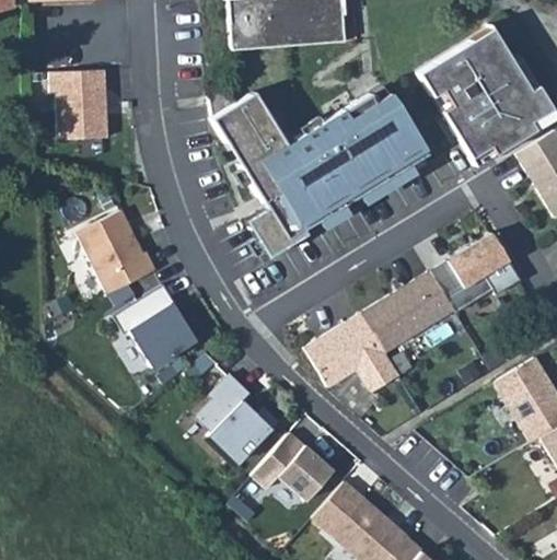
[(0,0),(0,10),(12,8),(11,0),(0,0)]
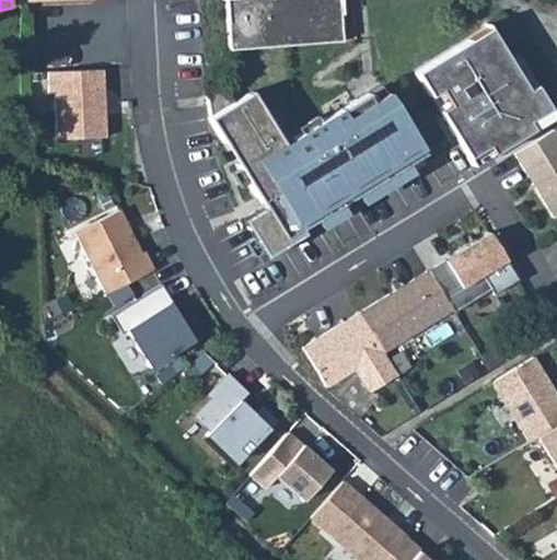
[(222,0),(228,49),(344,38),(339,0),(222,0)]
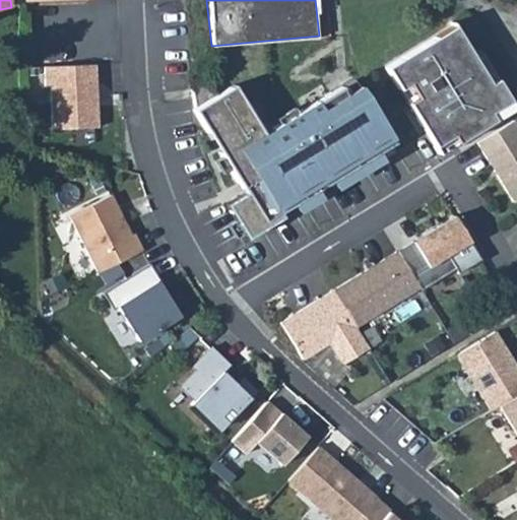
[(450,21),(382,64),(396,86),(405,81),(414,94),(406,100),(423,126),(440,115),(455,137),(492,114),(487,108),(508,94),(495,74),(487,79),(450,21)]
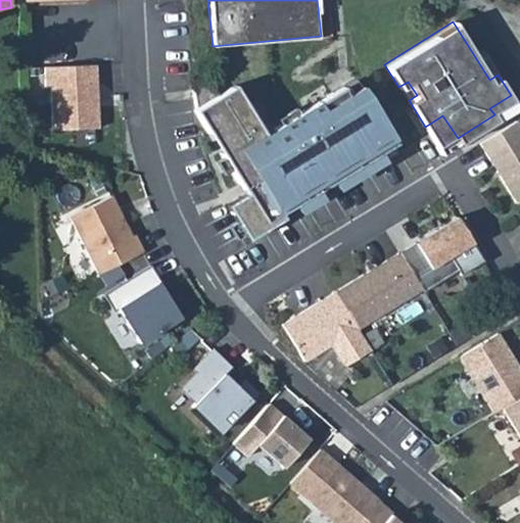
[(97,65),(46,67),(47,87),(52,87),(54,130),(100,128),(97,65)]
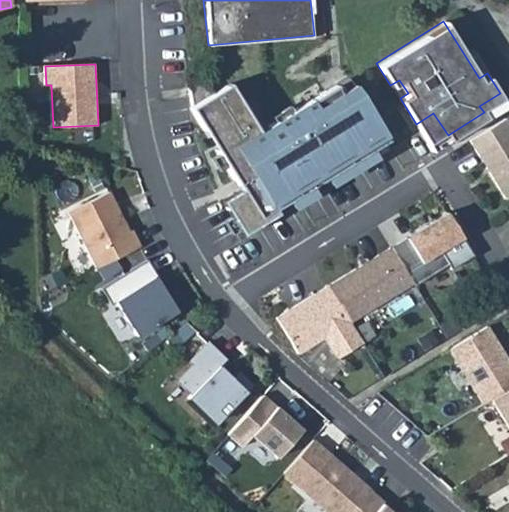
[(190,81),(194,107),(192,108),(204,127),(213,122),(227,145),(219,150),(243,190),(233,196),(250,224),(389,140),(355,85),(342,93),(338,85),(261,131),(232,83),(216,93),(207,78),(190,81)]
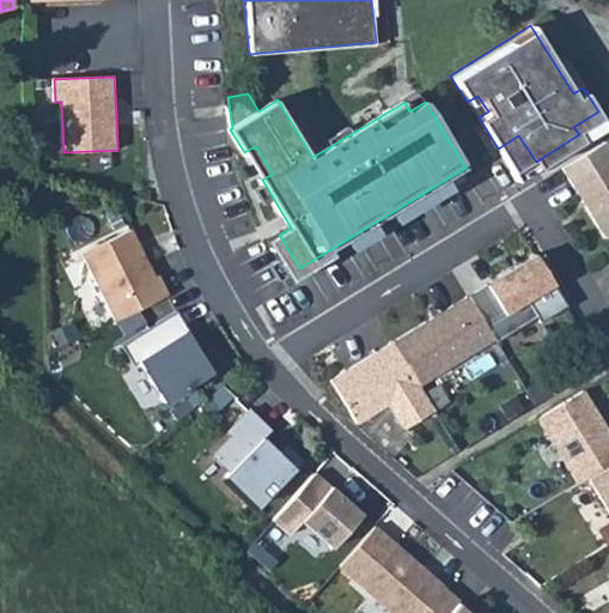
[(608,145),(602,135),(560,163),(607,232),(608,231),(608,145)]
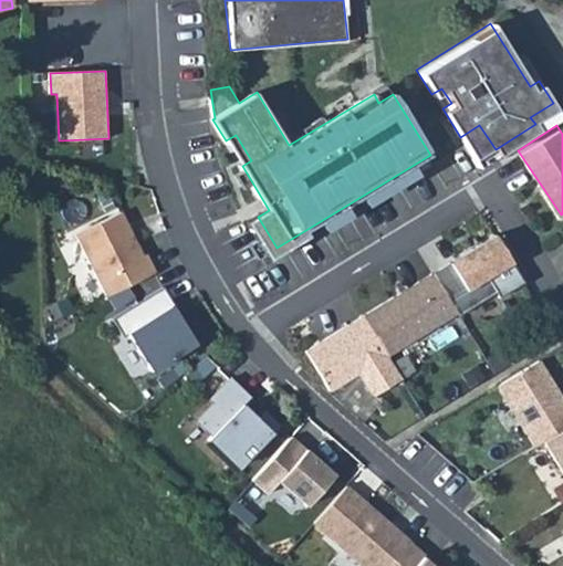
[(125,212),(79,233),(108,296),(158,273),(149,254),(146,255),(125,212)]
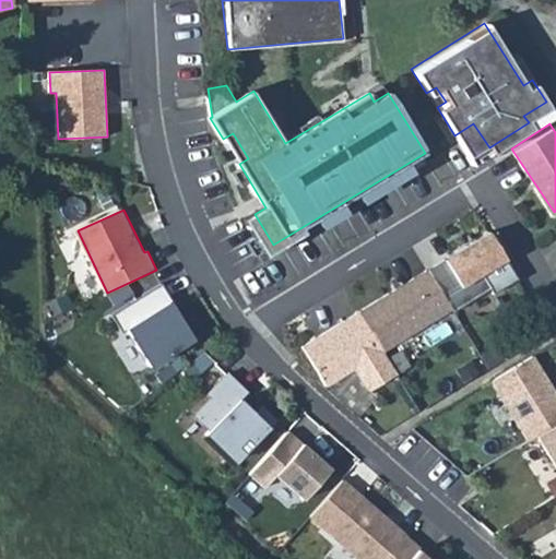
[(493,232),(447,260),(463,286),(447,296),(456,310),(457,313),(494,290),(497,296),(522,281),(493,232)]
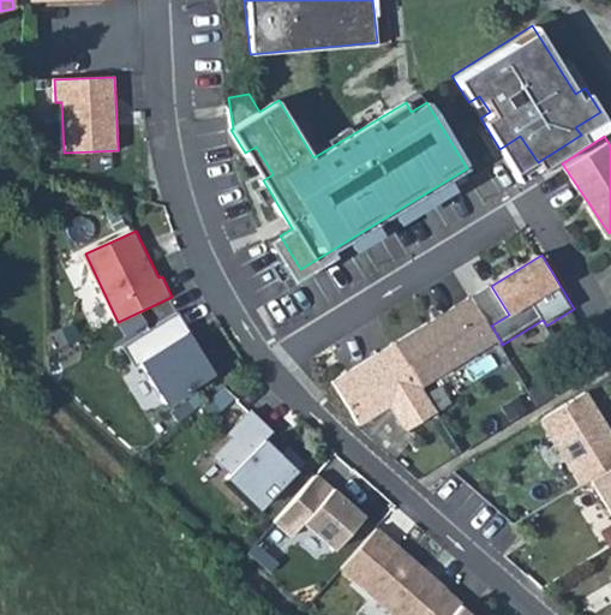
[(473,297),(395,342),(423,388),(501,341),(491,326),(473,297)]
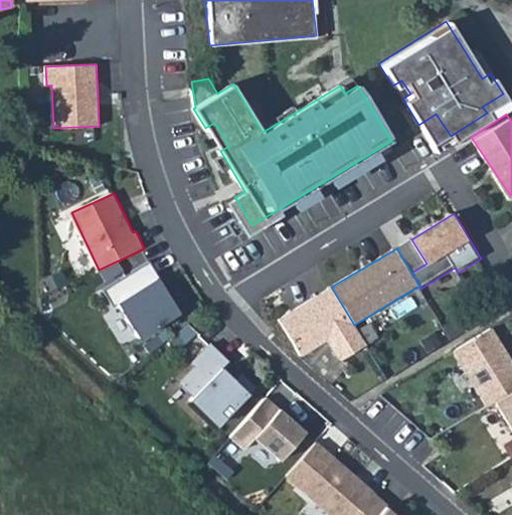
[(152,262),(105,290),(115,307),(119,304),(140,338),(182,312),(152,262)]
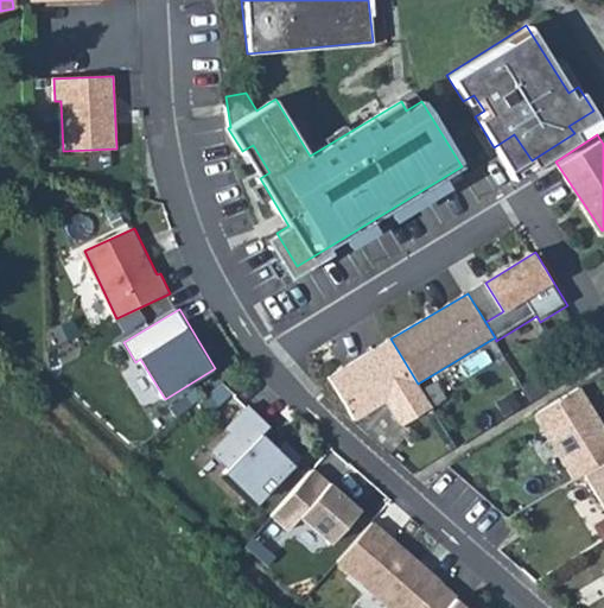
[(390,339),(330,375),(356,419),(387,400),(401,424),(431,406),(418,384),(390,339)]
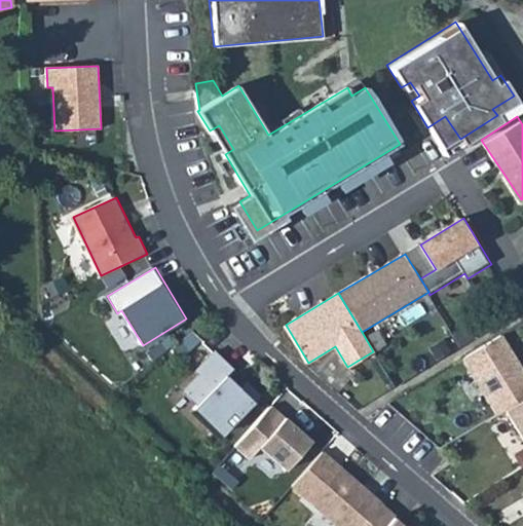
[(522,369),(503,336),(464,359),(498,416),(507,411),(522,401),(522,369)]
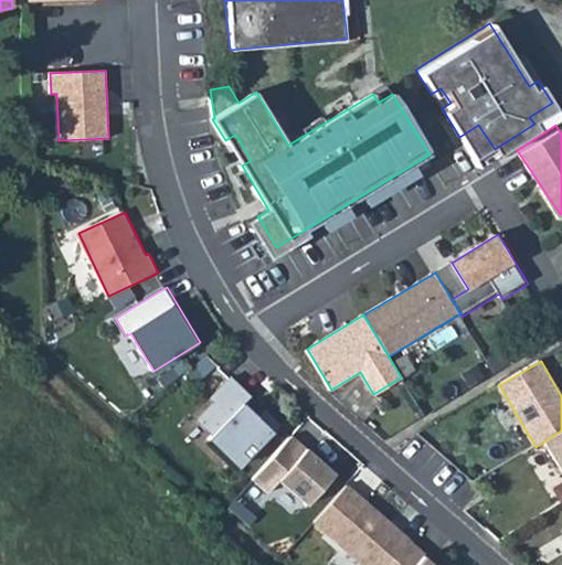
[(213,400),(218,404),(202,420),(216,436),(212,440),(241,468),(284,425),(266,407),(257,416),(246,405),(254,397),(234,377),(213,400)]
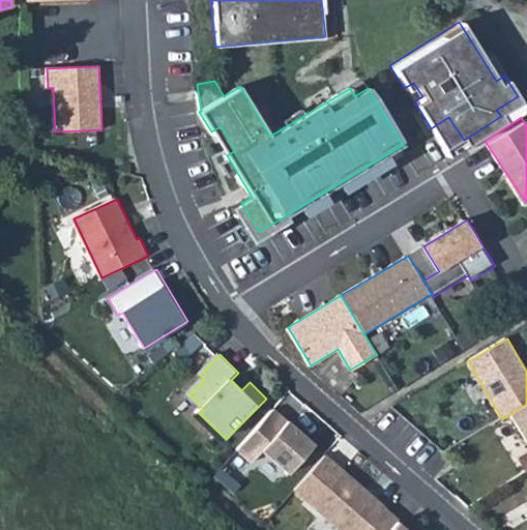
[(526,404),(510,414),(526,442),(526,404)]
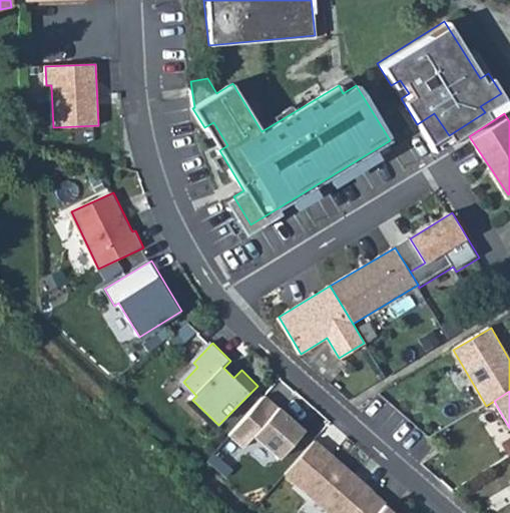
[(267,396),(229,434),(243,448),(256,436),(279,459),(305,432),(267,396)]
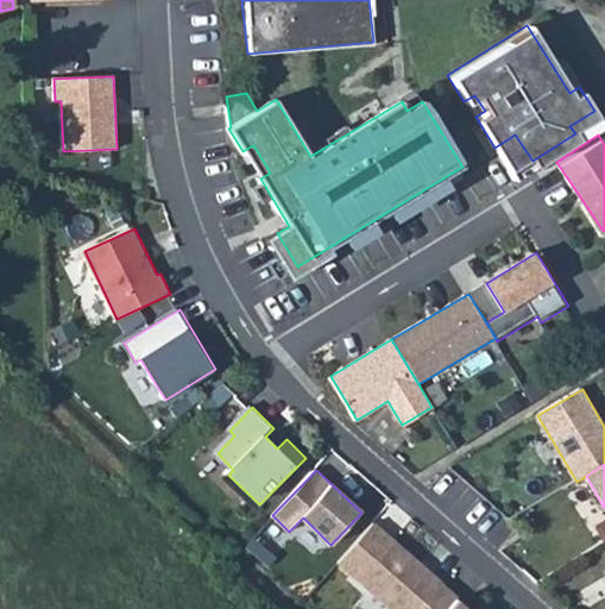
[(341,560),(395,608),(418,608),(443,583),(376,522),(341,560)]
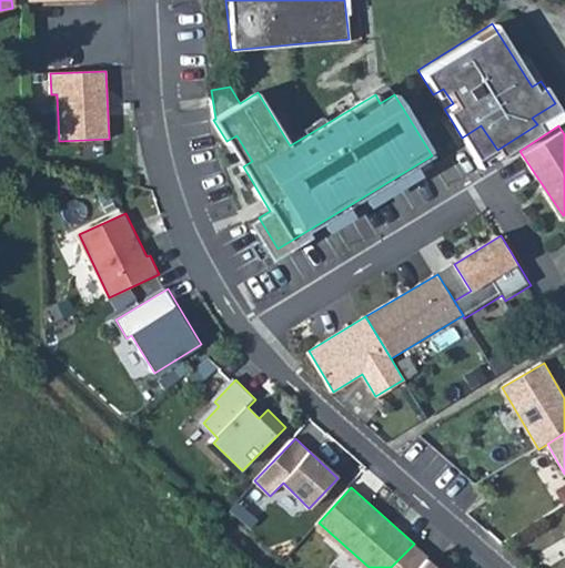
[(441,567),(414,544),(391,567),(441,567)]
